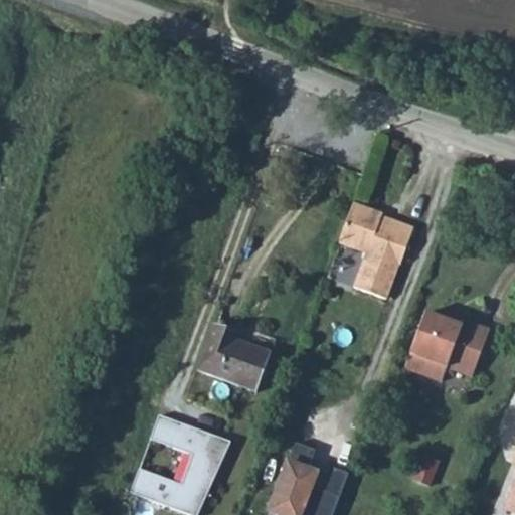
[(354,203),(339,244),(366,254),(353,289),(384,301),(396,267),(398,267),(412,229),(380,217),(381,214),(354,203)]
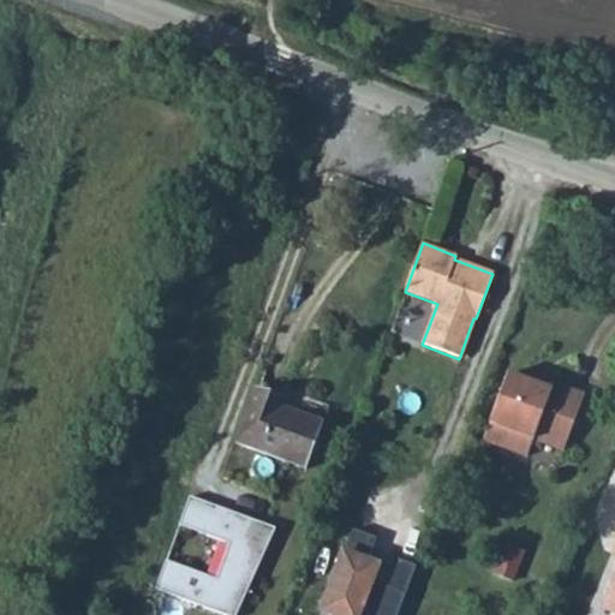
[(505,374),(488,422),(527,437),(559,449),(580,394),(548,381),(544,389),(505,374)]
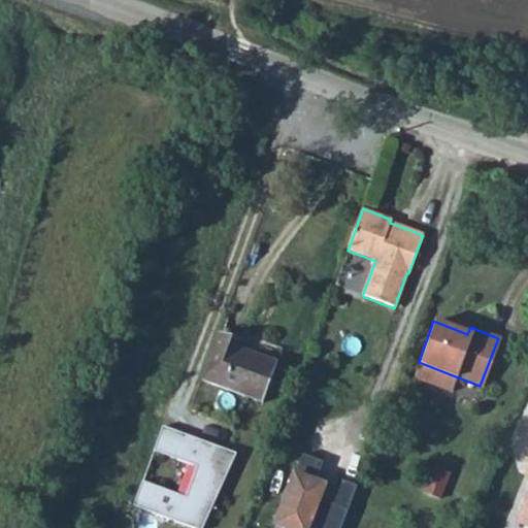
[(222,331),(204,378),(263,400),(276,362),(240,349),(242,339),(222,331)]
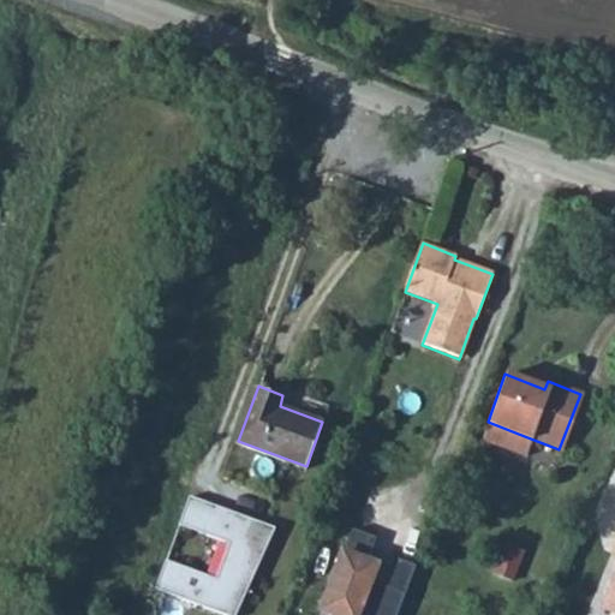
[(488,422),(481,440),(521,457),(527,437),(488,422)]
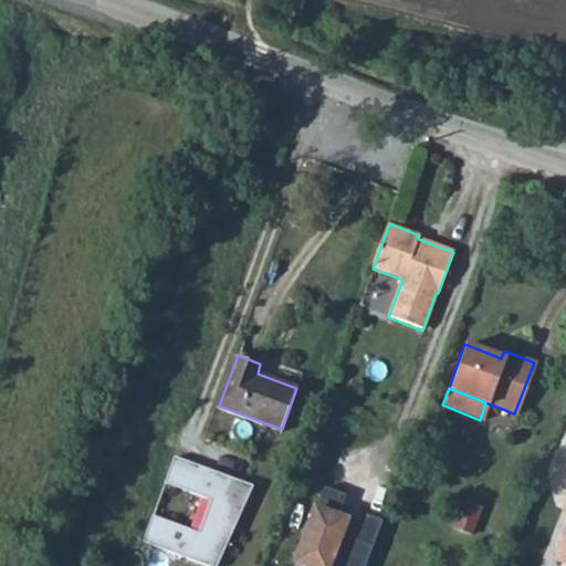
[(165,482),(189,491),(199,464),(174,457),(165,482)]
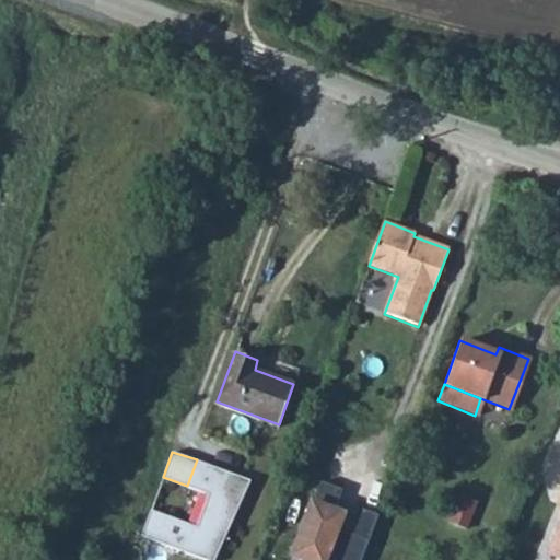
[(196,526),(151,510),(142,535),(141,536),(216,559),(252,477),(197,459),(187,486),(208,493),(196,526)]
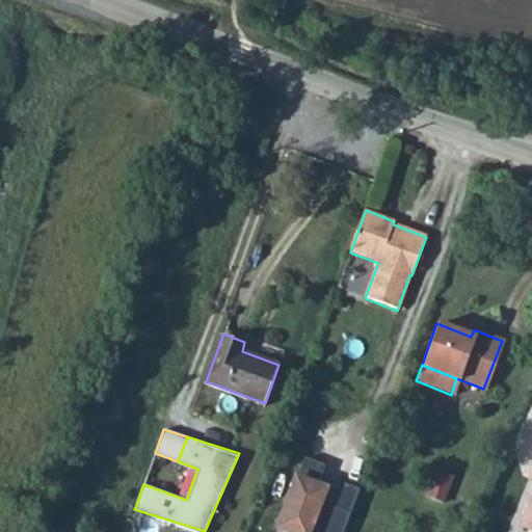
[(323,468),(303,461),(278,531),(280,531),(341,531),(357,491),(339,484),(329,508),(320,504),(324,491),(316,488),(323,468)]
